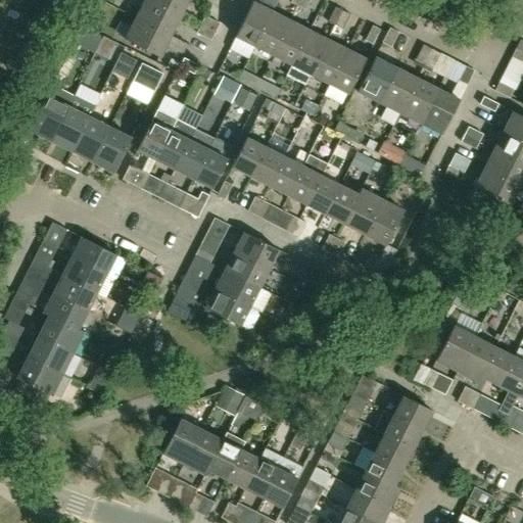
[(170,36),(181,15),(150,0),(144,0),(135,18),(170,36)]
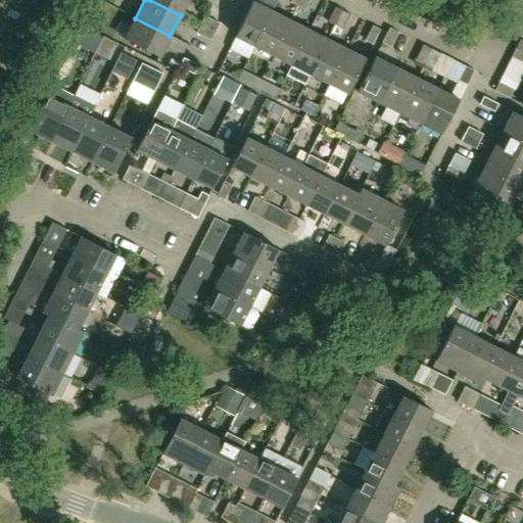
[(150,0),(181,15),(187,0),(150,0)]
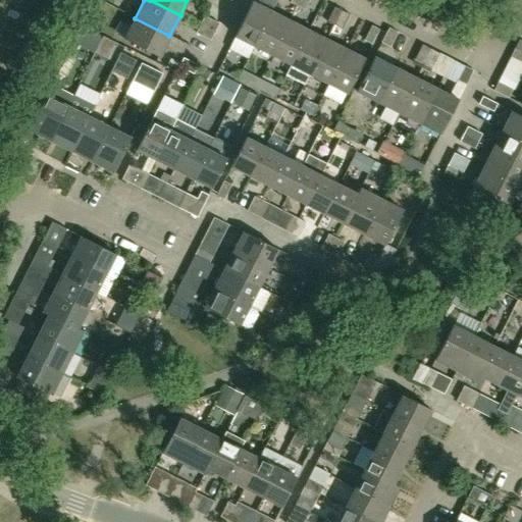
[(300,0),(298,6),(305,10),(309,0),(300,0)]
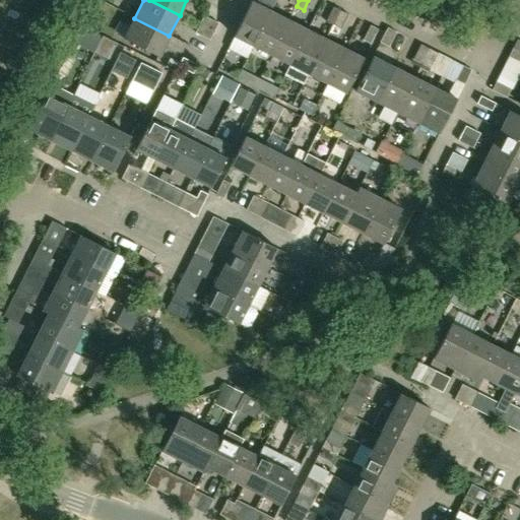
[(253,46),(270,11),(251,2),(234,37),(253,46)]
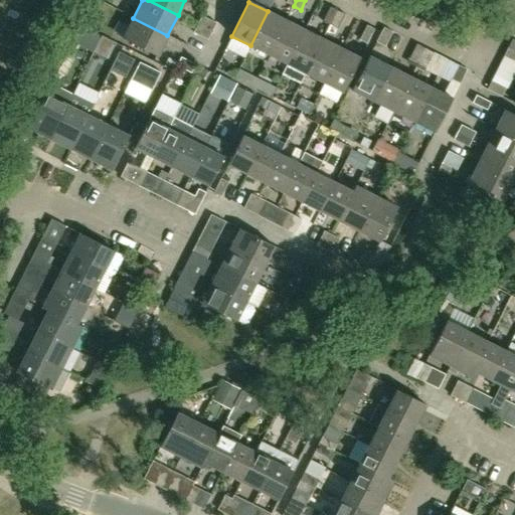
[(330,25),(337,11),(330,7),(323,21),(330,25)]
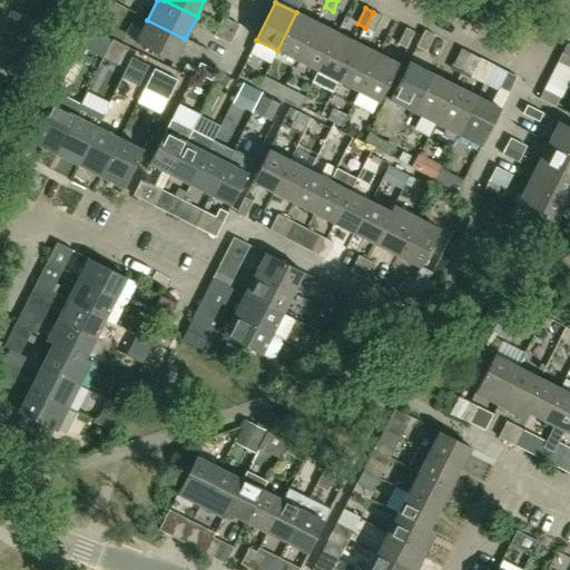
[(297,61),(316,23),(296,12),(277,50),(297,61)]
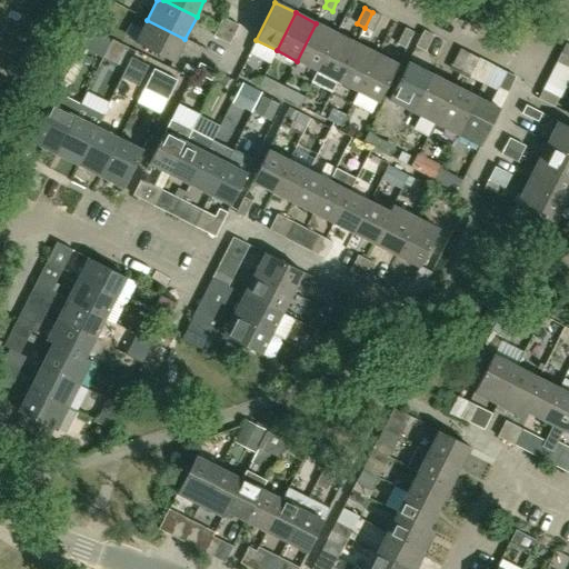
[(380,17),(372,12),(365,28),(372,32),(380,17)]
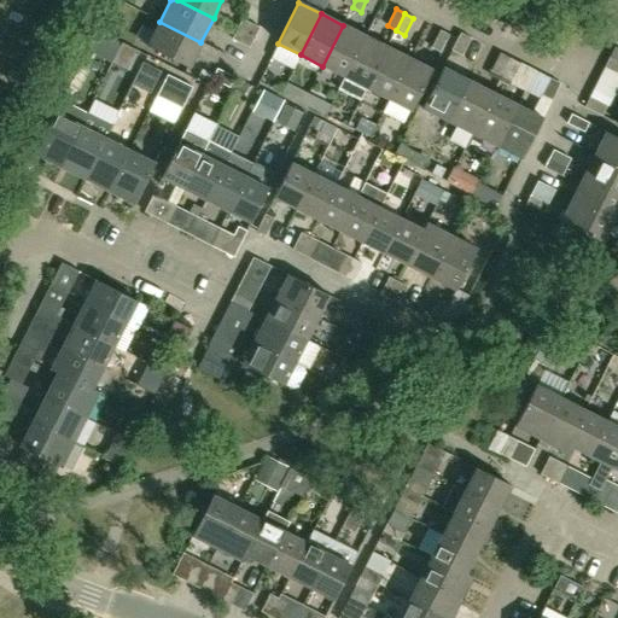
[(237,30),(255,39),(260,29),(243,19),(237,30)]
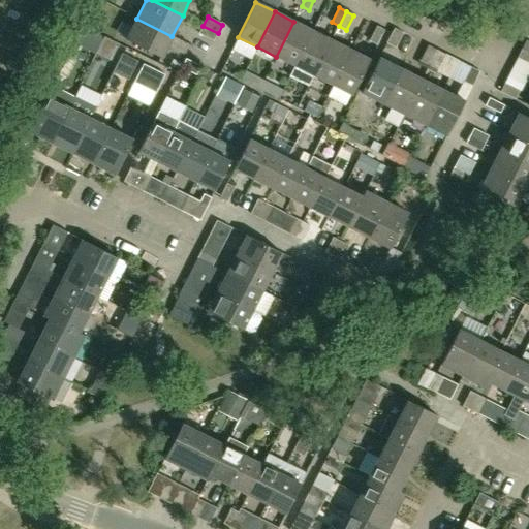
[(160,58),(172,36),(136,19),(126,40),(160,58)]
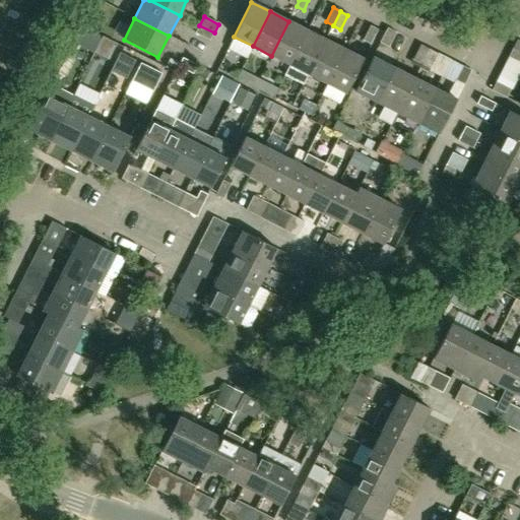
[(28,41),(38,23),(29,19),(20,37),(27,41),(28,41)]
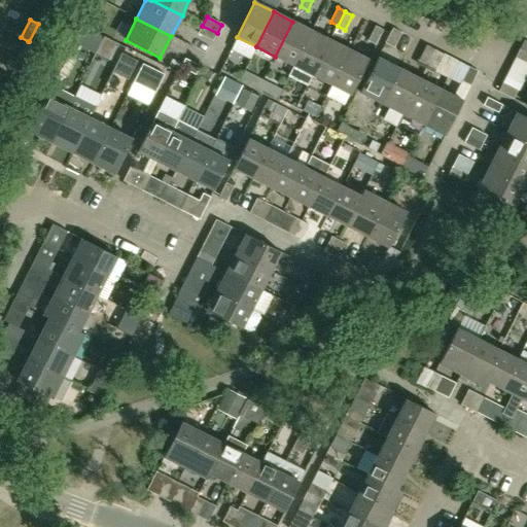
[(293,66),(311,31),(292,22),(275,57),(293,66)]
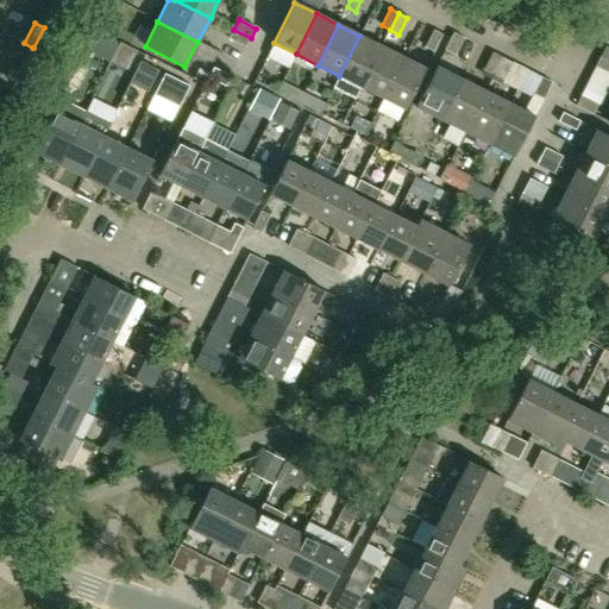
[(94,52),(102,35),(86,26),(76,44),(94,52)]
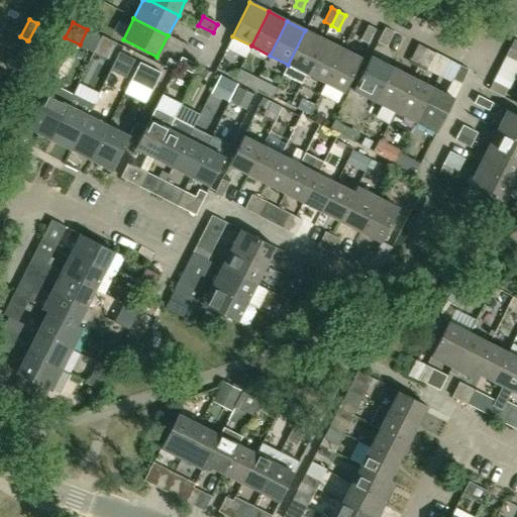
[(213,32),(198,25),(194,33),(209,40),(213,32)]
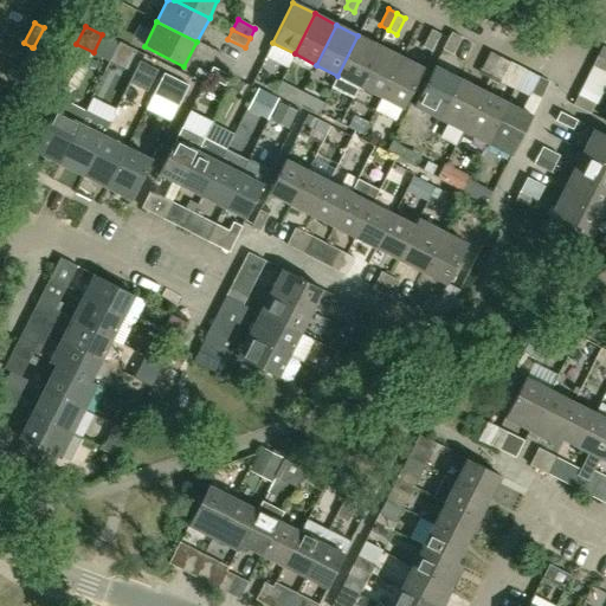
[(440,34),(432,31),(424,47),(432,51),(440,34)]
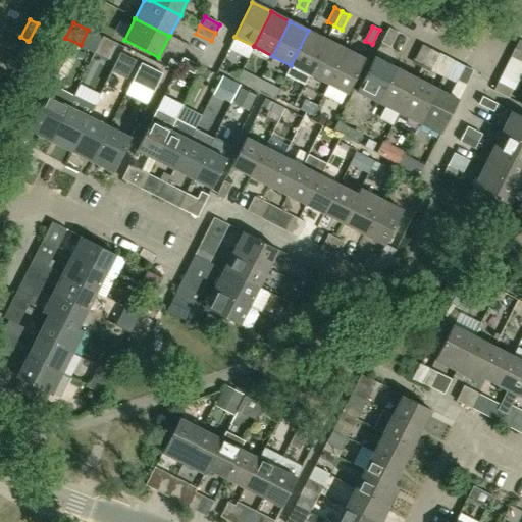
[(398,33),(388,29),(386,34),(381,43),(390,48),(398,33)]
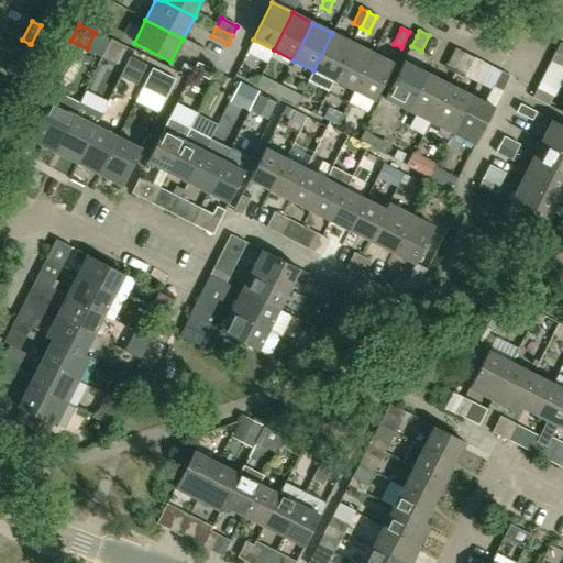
[(334,80),(353,43),(332,33),(313,70),(334,80)]
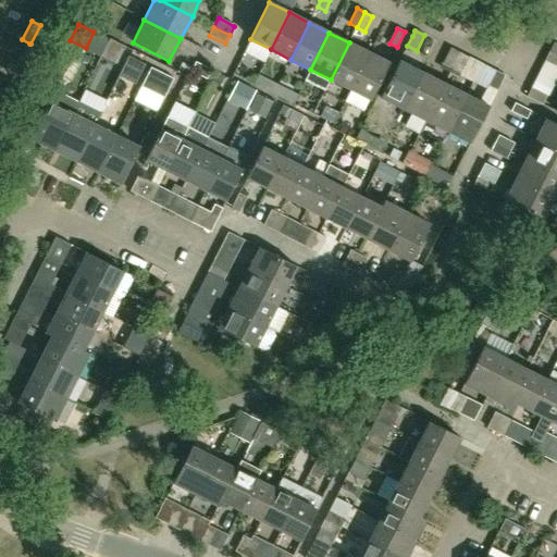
[(125,47),(109,39),(100,57),(116,64),(125,47)]
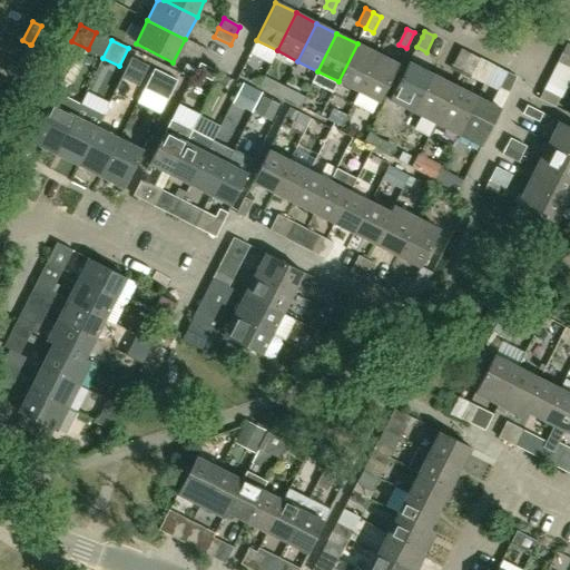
[(359,91),(377,53),(357,43),(338,81),(359,91)]
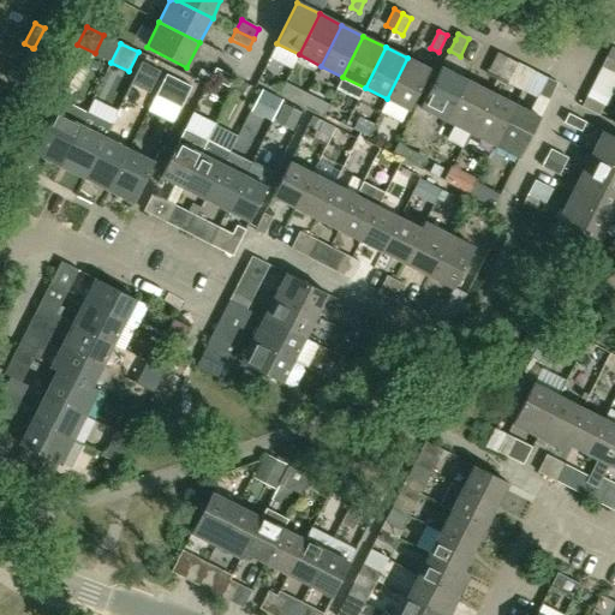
[(499,76),(508,59),(499,53),(489,71),(499,76)]
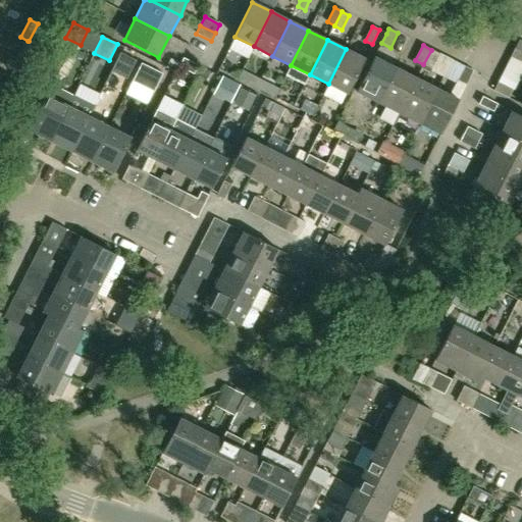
[(521,62),(521,52),(515,48),(510,57),(521,62)]
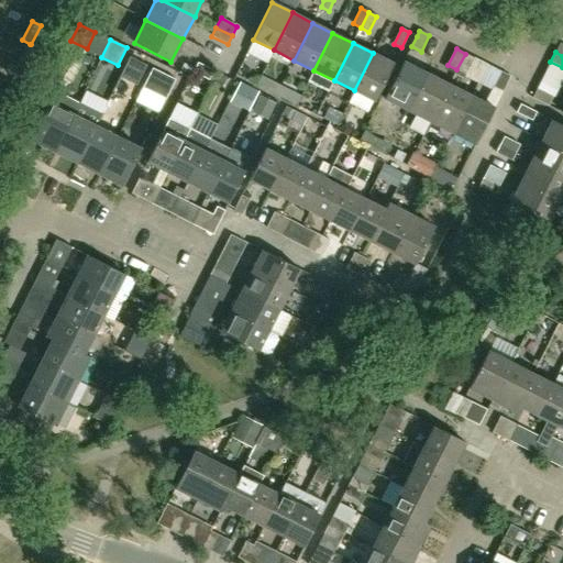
[(374,101),(394,64),(373,53),(354,90),(374,101)]
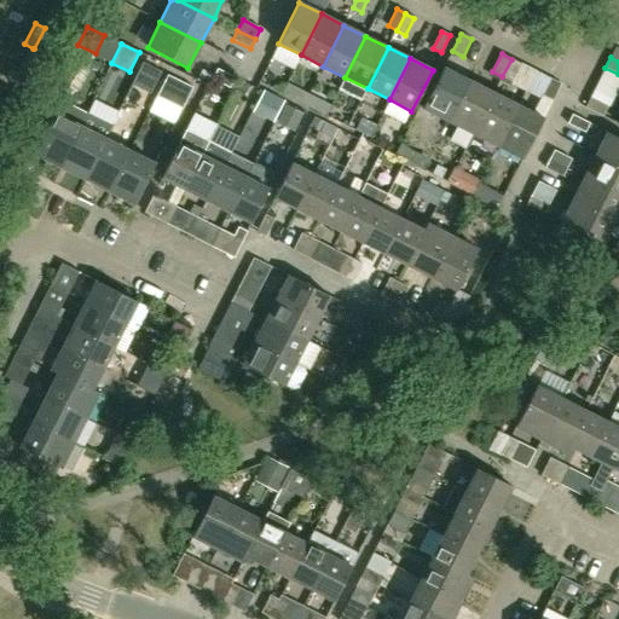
[(512,59),(502,76),(513,81),(521,64),(512,59)]
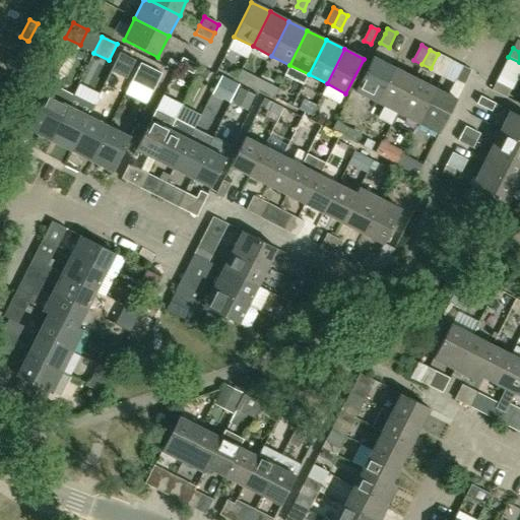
[(112,69),(128,77),(136,61),(120,53),(112,69)]
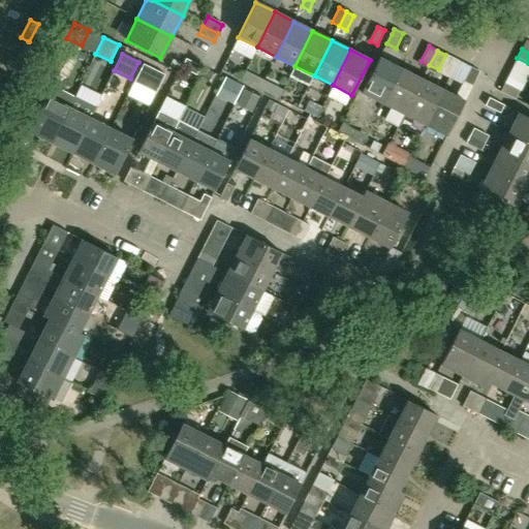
[(19,59),(10,55),(5,66),(13,70),(19,59)]
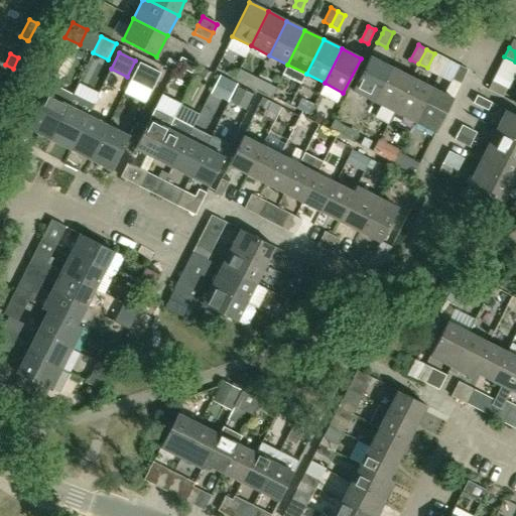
[(374,102),(391,68),(370,56),(353,91),(374,102)]
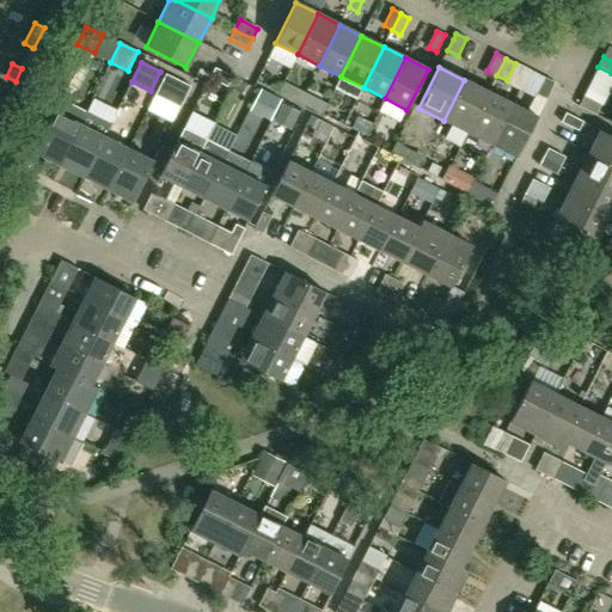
[(231,77),(214,68),(209,78),(226,86),(231,77)]
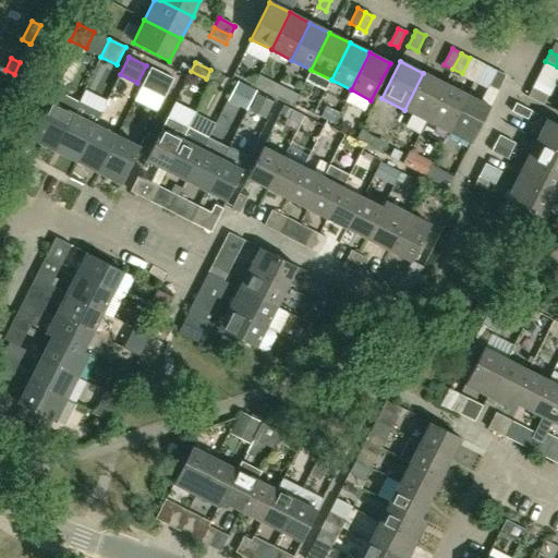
[(174,79),(152,67),(142,86),(165,98),(174,79)]
